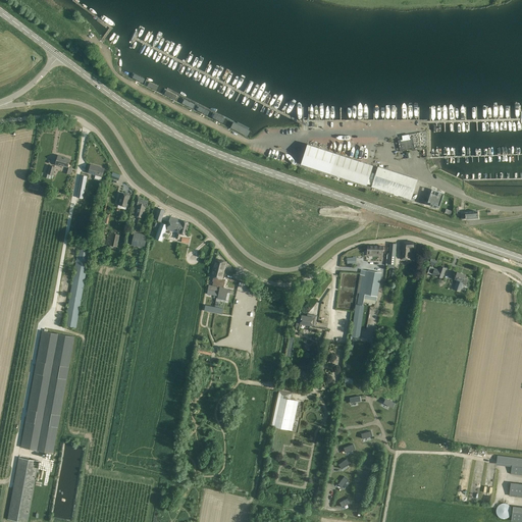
[(225,117),(220,126),(251,142),(256,131),(226,116),(225,117)]
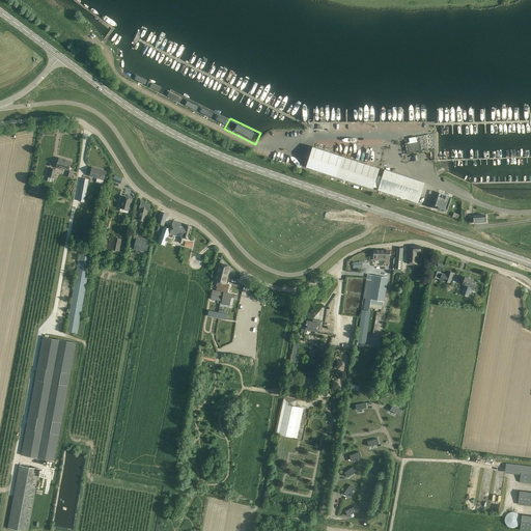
[(417,140),(416,137),(409,138),(410,143),(408,144),(408,142),(404,143),(407,155),(409,154),(410,154),(410,152),(419,150),(419,151),(422,151),(422,150),(420,141),(420,140),(417,140)]
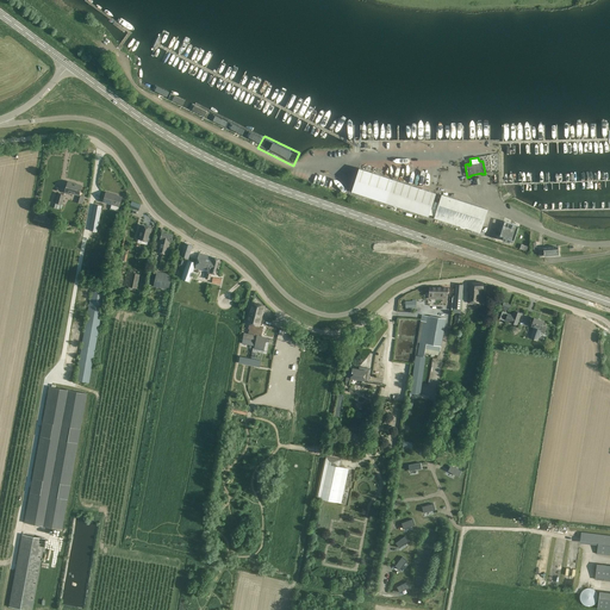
[(360,168),(352,191),(386,203),(428,216),(433,203),(436,193),(393,179),(360,168)]
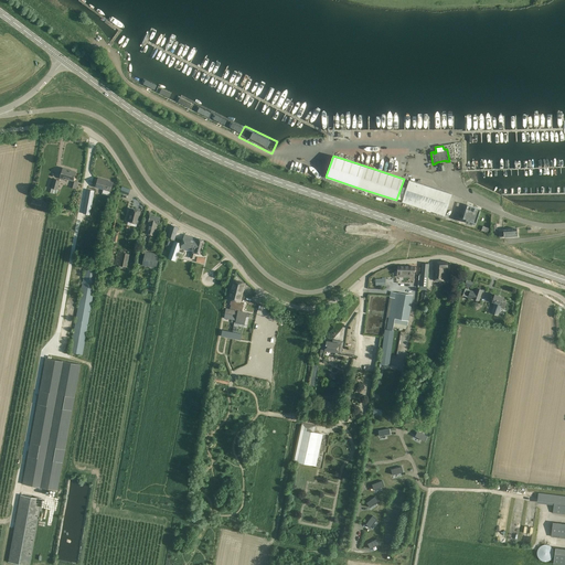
[(76,172),(63,168),(60,178),(64,180),(64,178),(73,181),(76,172)]
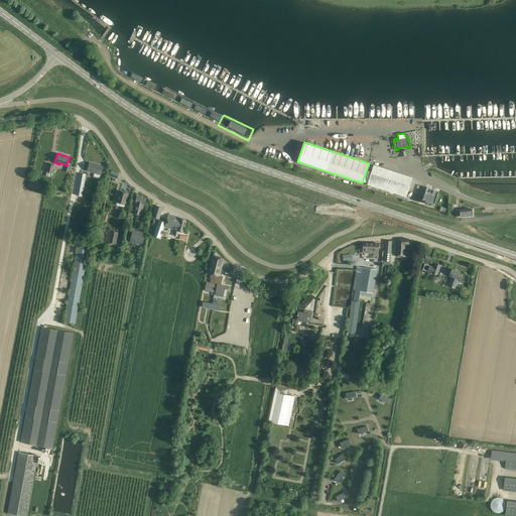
[(103,166),(90,162),(88,170),(101,174),(103,166)]
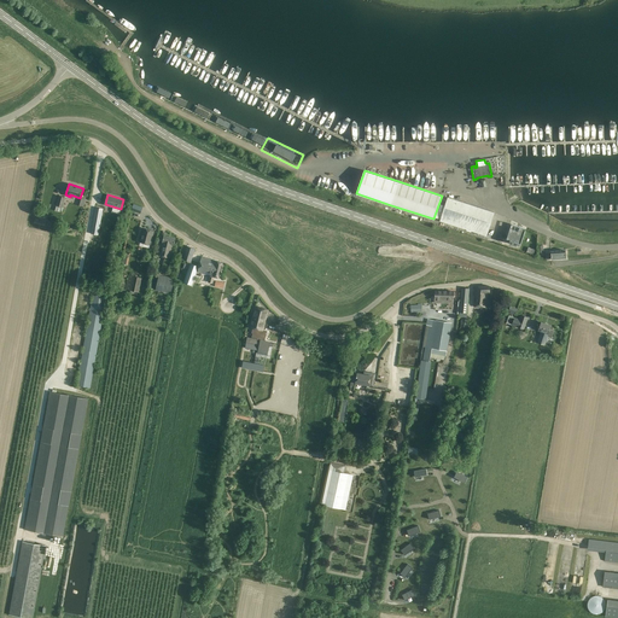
[(494,213),(448,198),(441,221),(487,235),(494,213)]
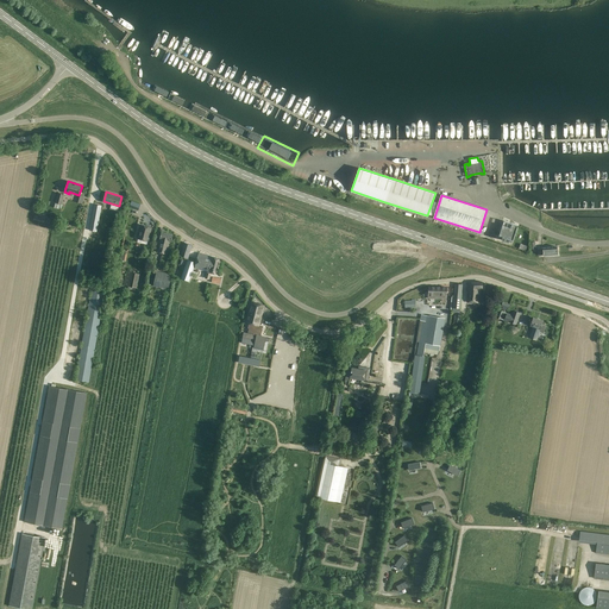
[(101,206),(94,205),(89,231),(96,232),(101,206)]
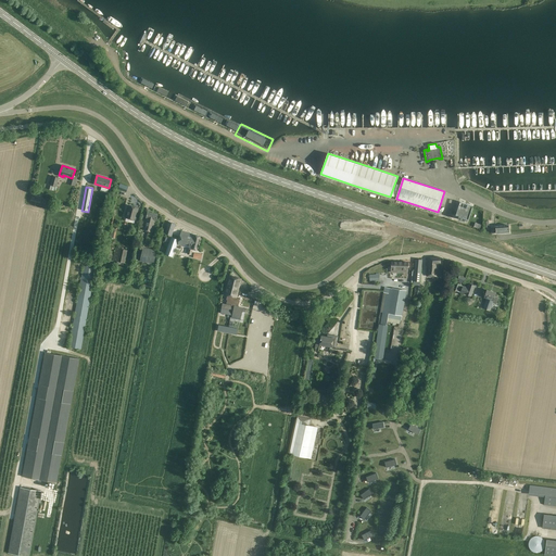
[(456,215),(458,216),(458,218),(465,220),(465,218),(468,219),(468,218),(467,218),(469,215),(471,206),(460,202),(457,212),(458,212),(456,215)]
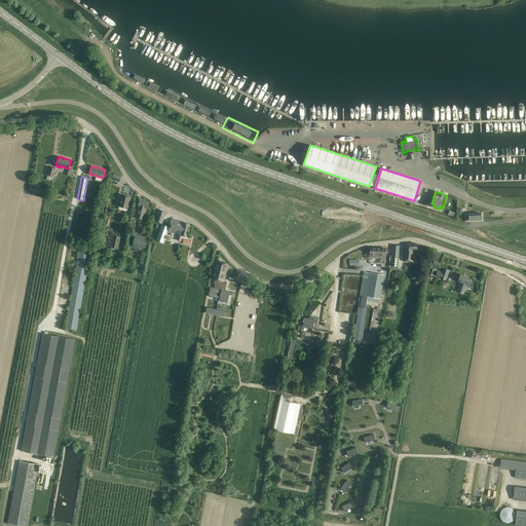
[(121,199),(119,207),(123,208),(122,210),(127,211),(127,209),(129,201),(130,196),(122,194),(121,199)]
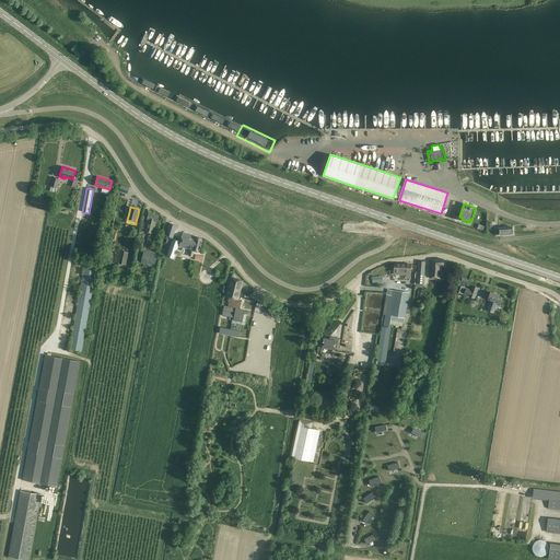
[(148,219),(144,231),(150,232),(153,233),(155,222),(158,222),(158,221),(159,217),(149,213),(148,219)]
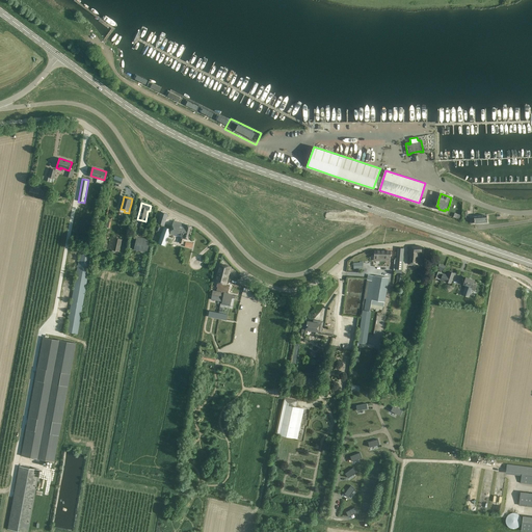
[(159,216),(157,222),(164,224),(166,219),(167,214),(161,212),(159,216)]
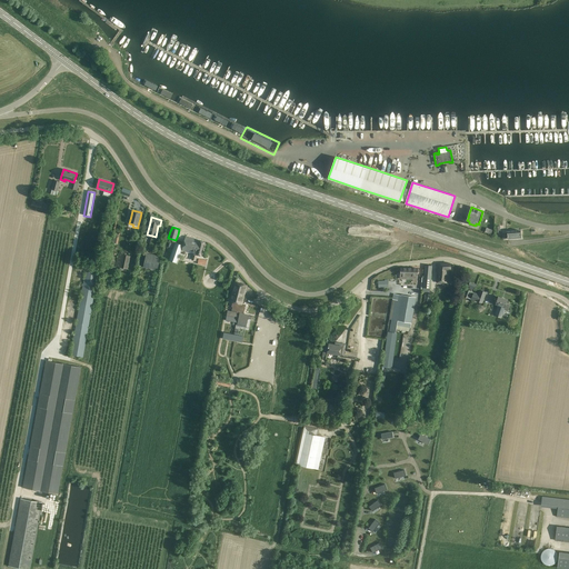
[(173,249),(172,252),(179,255),(180,251),(181,250),(193,253),(191,259),(191,260),(196,261),(196,260),(198,255),(201,256),(203,247),(206,242),(186,237),(183,242),(183,246),(176,242),(175,243),(173,249)]
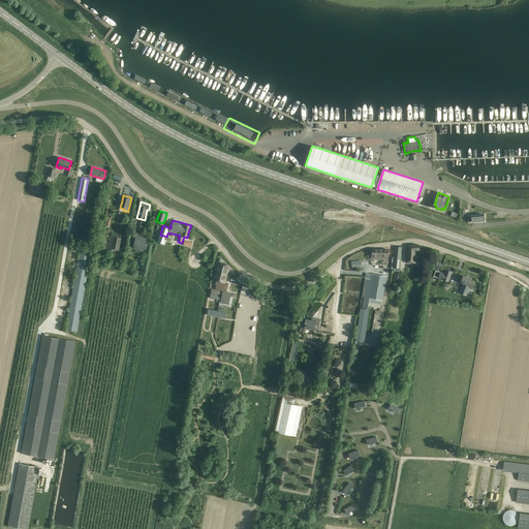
[(121,239),(111,236),(107,248),(112,248),(111,250),(117,252),(118,250),(119,250),(121,239)]
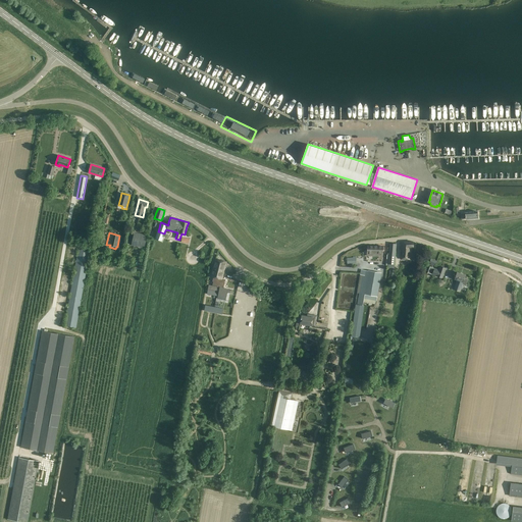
[(147,236),(134,232),(132,245),(136,245),(135,248),(142,249),(143,247),(145,247),(147,236)]
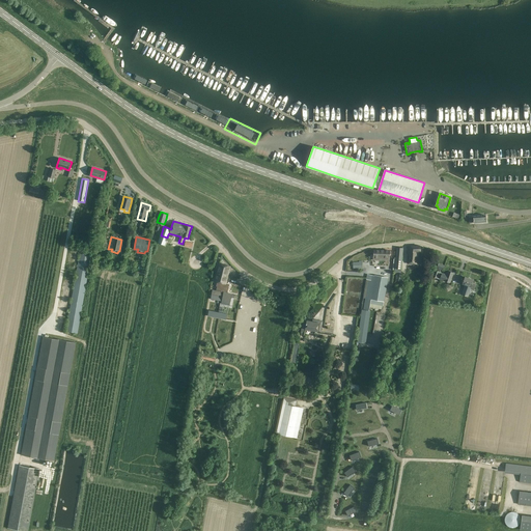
[(420,251),(420,246),(408,247),(409,263),(412,263),(412,264),(413,264),(413,263),(419,263),(419,251),(420,251)]
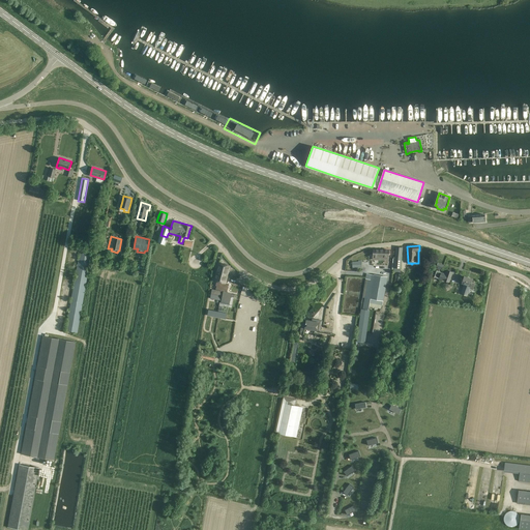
[(393,258),(392,269),(394,269),(393,271),(394,271),(400,272),(401,268),(402,253),(402,247),(395,247),(395,258),(393,258)]
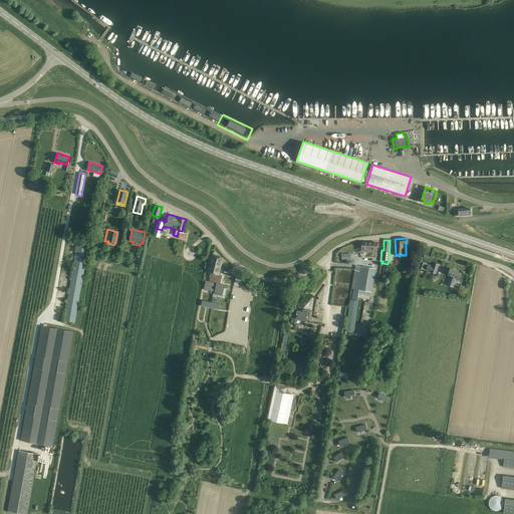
[(88,247),(76,245),(63,320),(75,322),(88,247)]
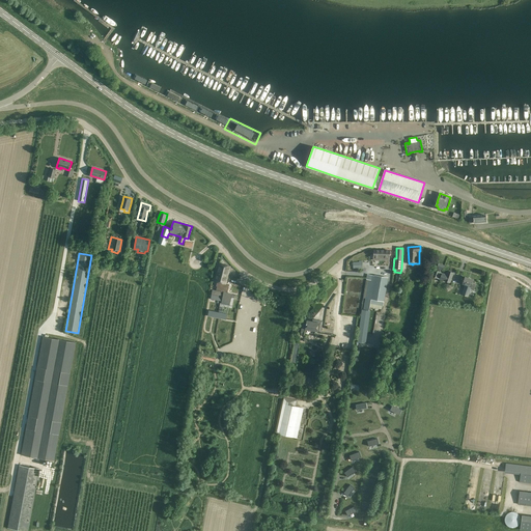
[(218,269),(215,282),(218,283),(218,285),(217,289),(221,290),(221,291),(222,292),(223,291),(224,291),(223,292),(222,299),(222,300),(230,301),(231,298),(234,298),(234,295),(229,294),(227,294),(228,290),(229,285),(227,284),(225,284),(228,271),(230,267),(220,263),(218,269)]
